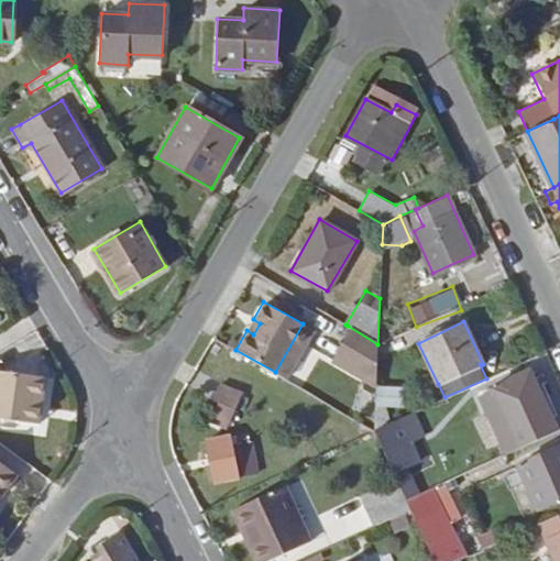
[(377,344),(348,326),(328,359),(375,385),(377,344)]
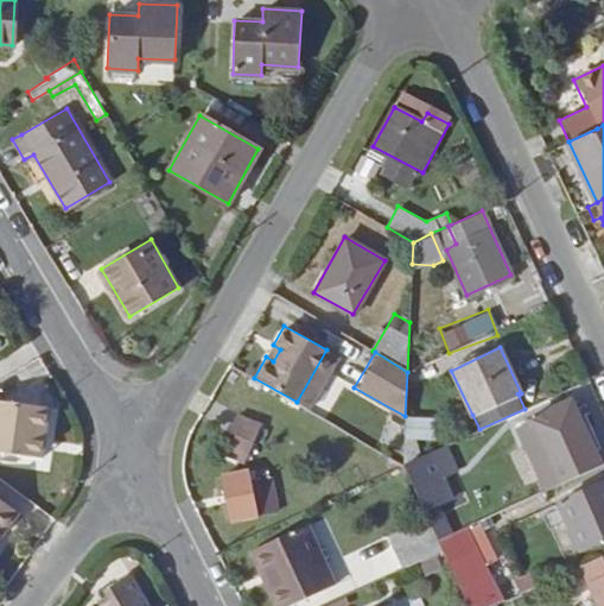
[(407,372),(406,391),(427,382),(421,365),(407,372)]
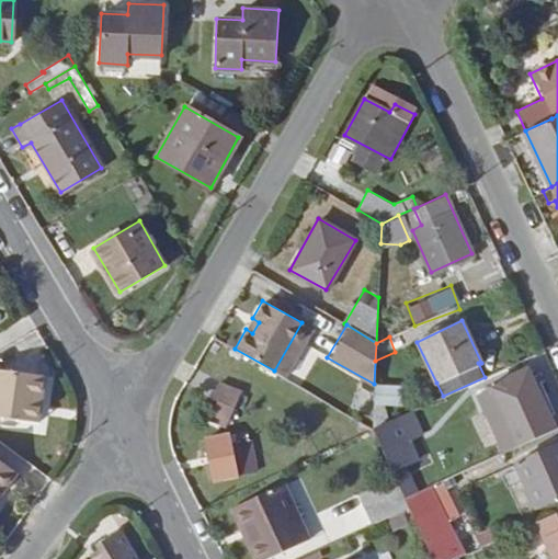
[(0,414),(32,419),(37,376),(0,369),(0,414)]
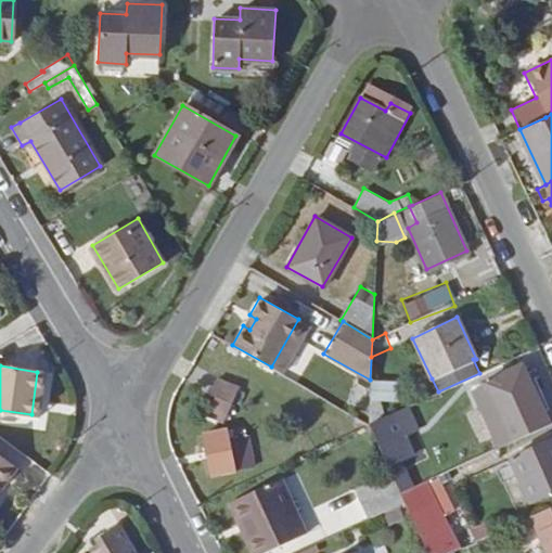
[(471,389),(497,448),(548,424),(549,423),(523,365),(471,389)]
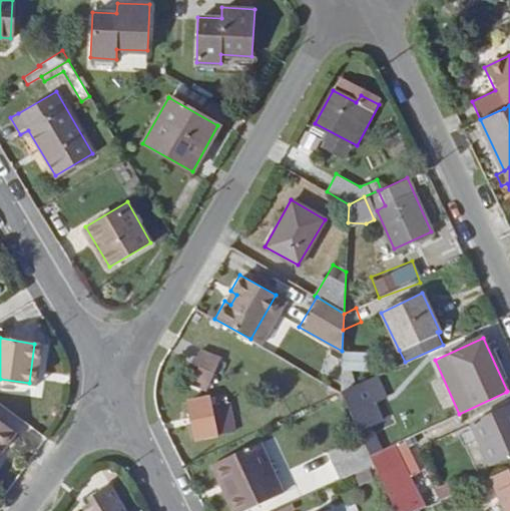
[(29,383),(39,385),(44,346),(34,344),(29,383)]
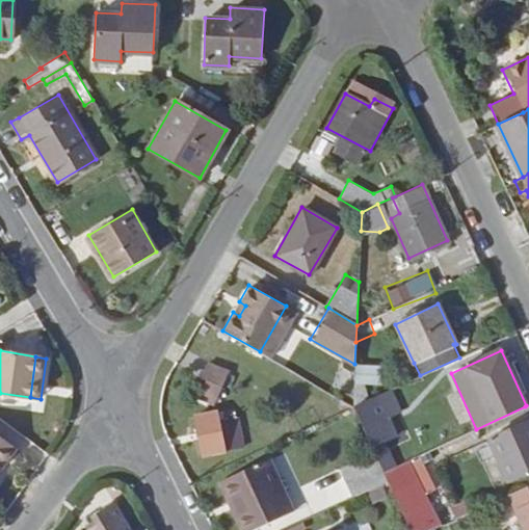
[(226,368),(205,360),(189,394),(210,403),(226,368)]
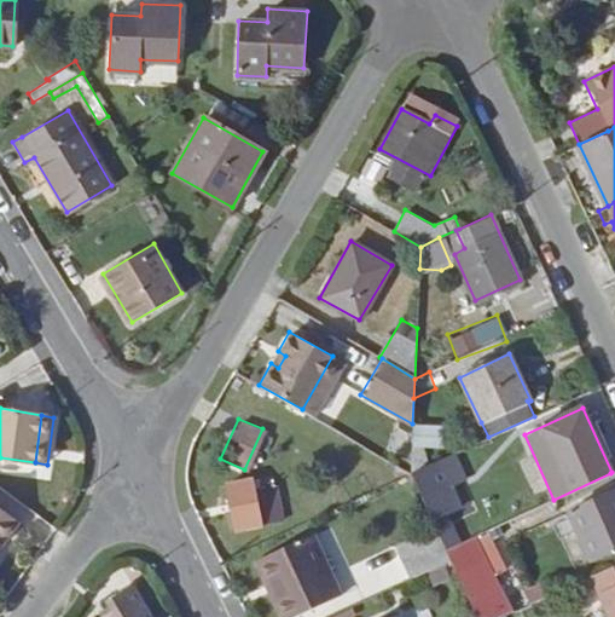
[(412,424),(411,448),(442,449),(444,425),(412,424)]
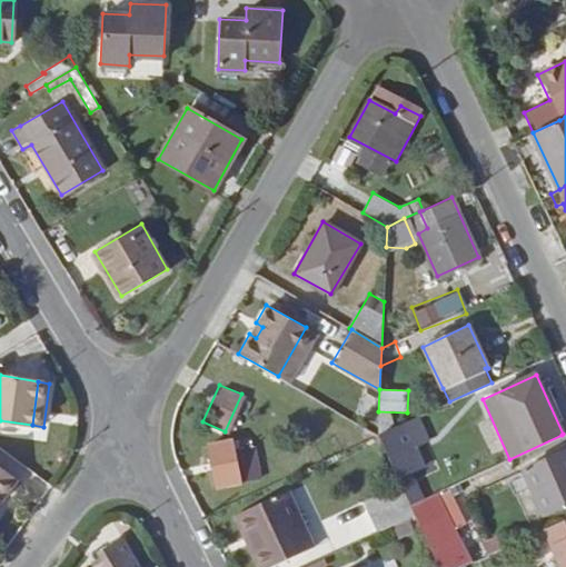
[(427,438),(417,416),(378,435),(398,478),(425,466),(415,444),(427,438)]
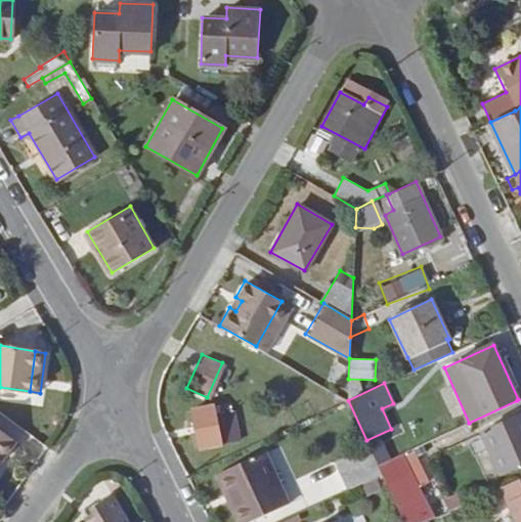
[(214,406),(191,410),(199,447),(236,439),(232,414),(216,418),(214,406)]
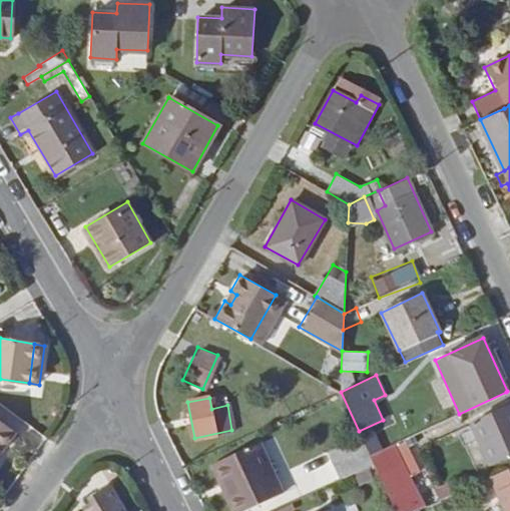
[(479,468),(509,453),(509,404),(460,427),(479,468)]
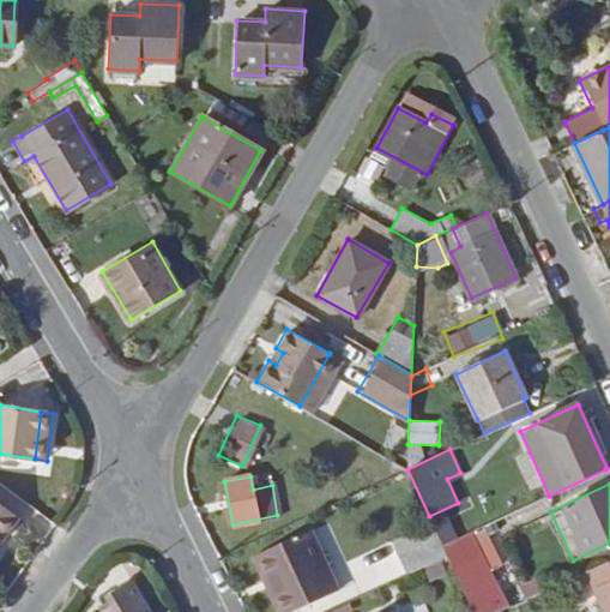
[(17,515),(0,502),(0,538),(17,515)]
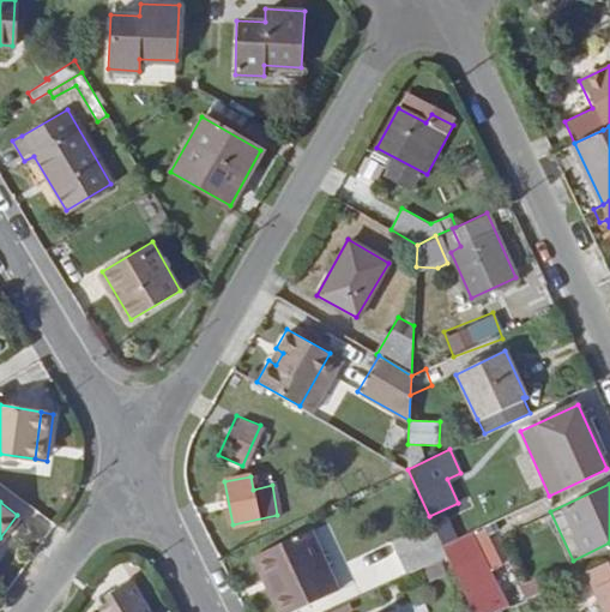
[(432,521),(442,545),(469,533),(464,522),(451,528),(445,515),(432,521)]
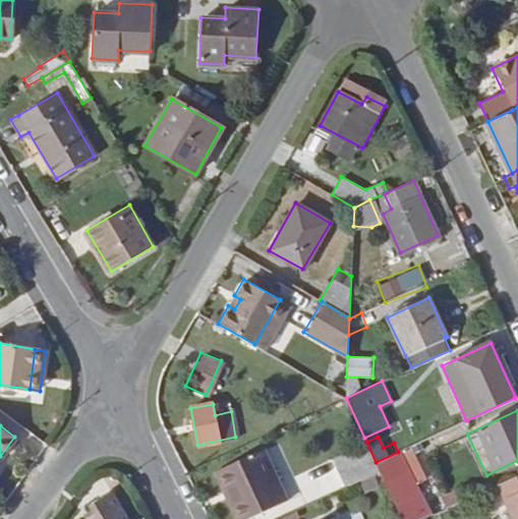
[(360,445),(331,457),(343,484),(372,472),(360,445)]
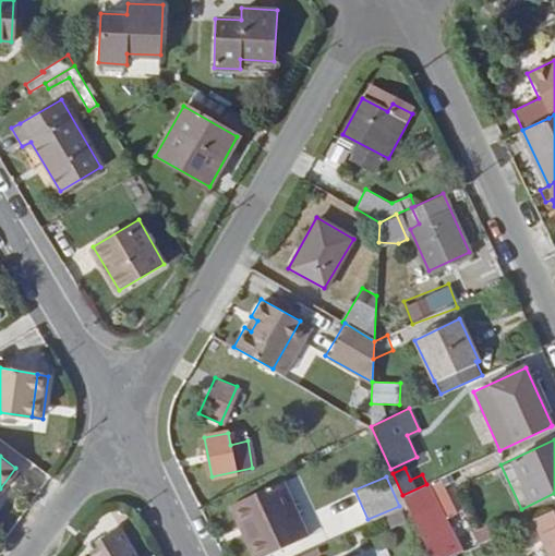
[(279,482),(227,506),(238,528),(241,527),(254,555),(264,555),(304,538),(279,482)]
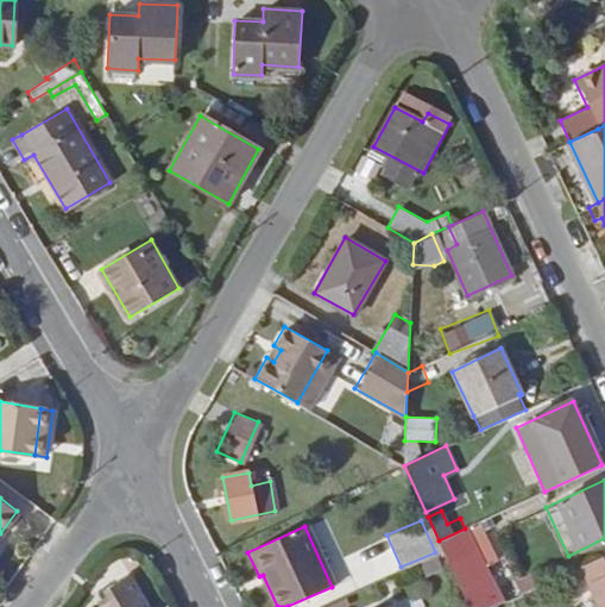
[(468,606),(493,606),(503,602),(467,527),(465,529),(439,540),(443,551),(468,606)]
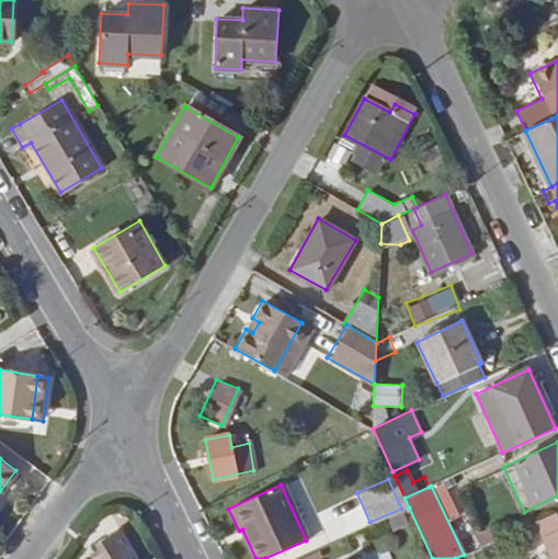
[(557,558),(557,511),(535,522),(551,558),(557,558)]
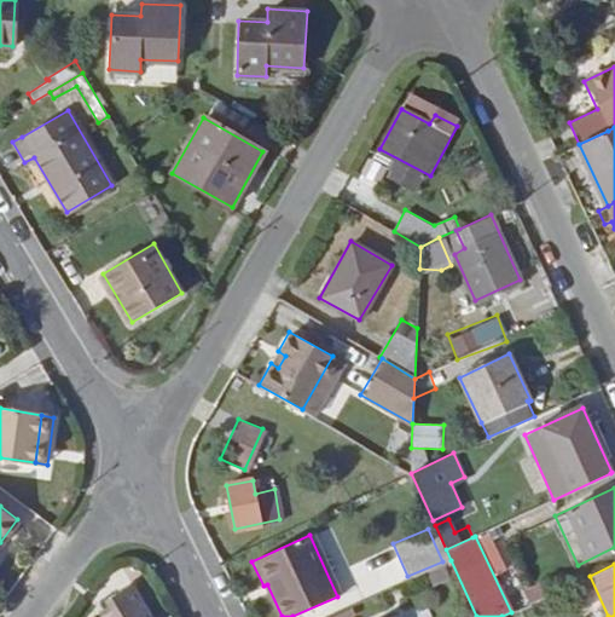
[(524,589),(531,604),(558,590),(579,581),(573,568),(524,589)]
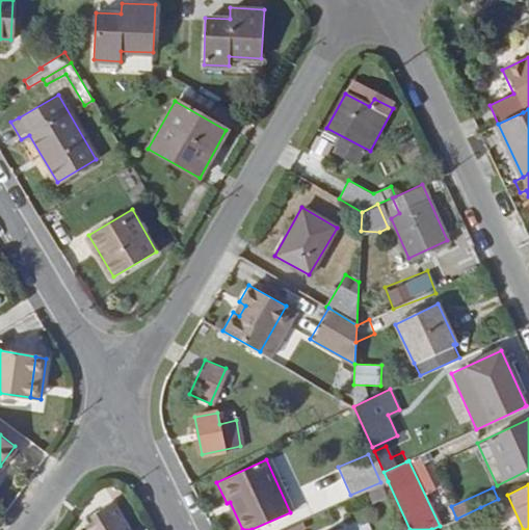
[(129,529),(113,501),(87,514),(93,524),(80,529),(129,529)]
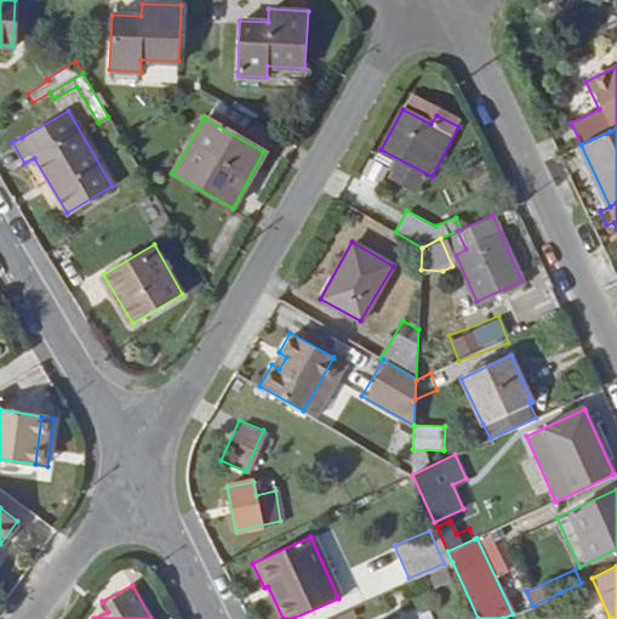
[(283,618),(268,586),(264,588),(276,618),(283,618)]
